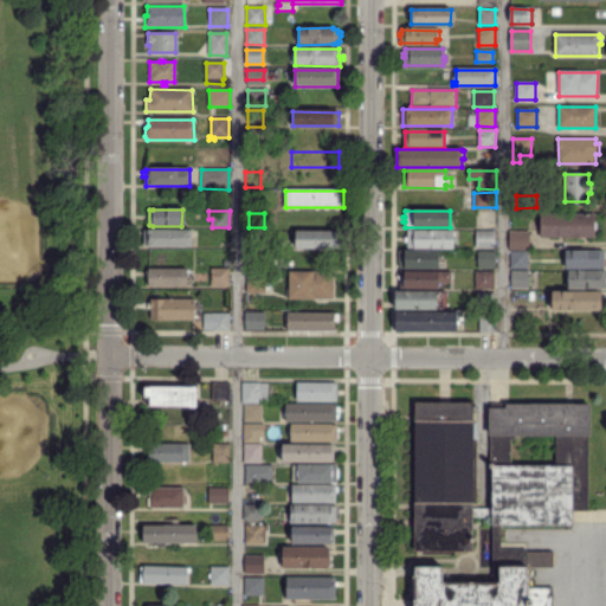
[(541,237),(541,216),(594,216),(594,225),(597,225),(597,231),(593,231),(593,237),(541,237)]
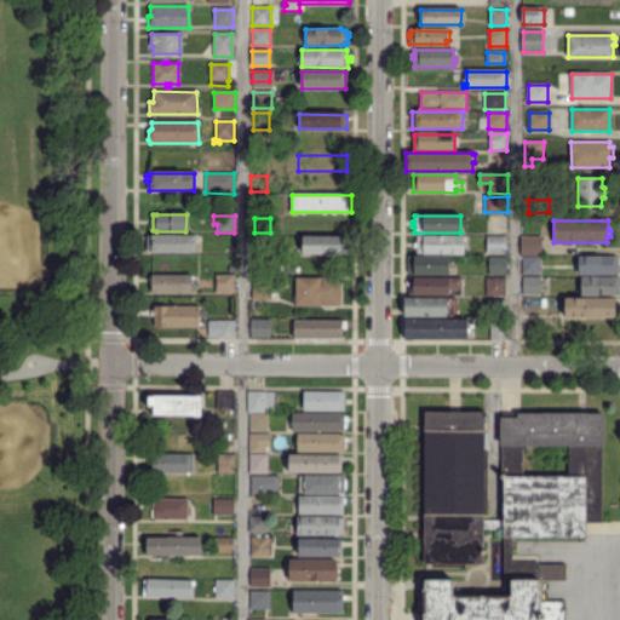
[(194,252),(148,252),(148,235),(195,235),(194,252)]
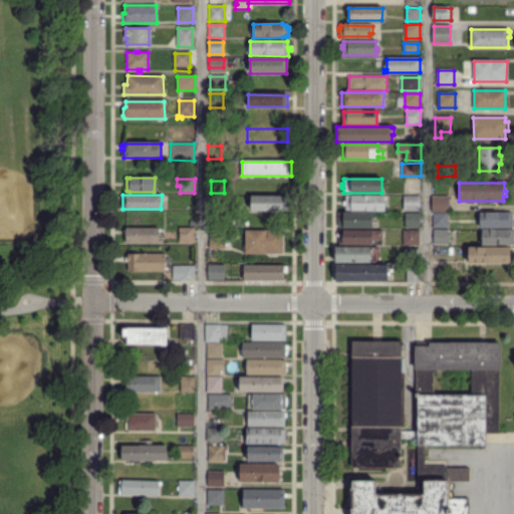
[(251,211),(251,197),(288,198),(288,211),(251,211)]
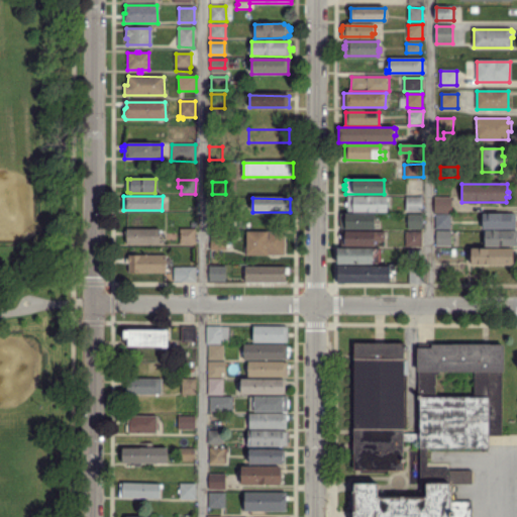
[(386,212),(348,211),(348,207),(347,207),(345,207),(345,203),(347,203),(347,198),(386,198),(386,204),(390,204),(390,208),(386,208),(386,212)]
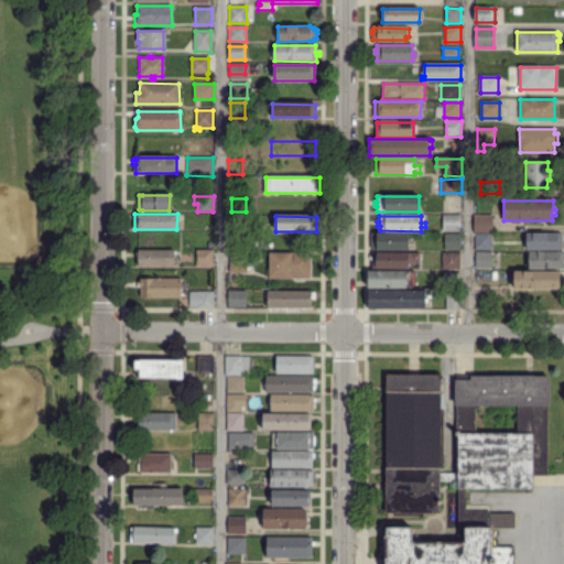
[(459,230),(443,230),(443,216),(459,216),(459,230)]
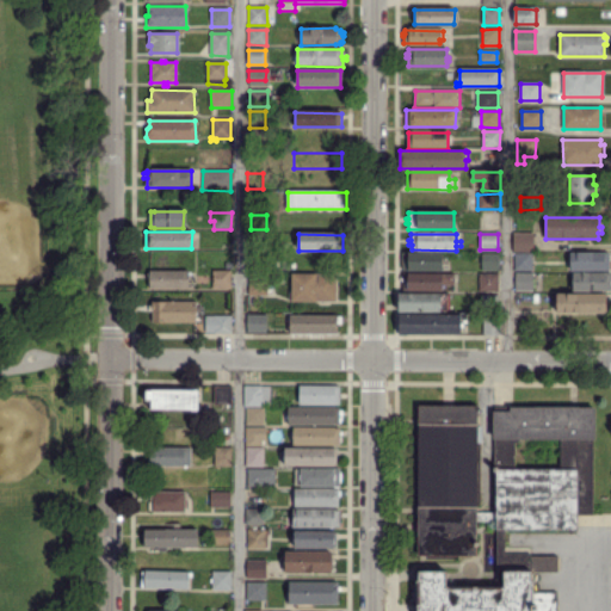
[(532,252),(514,252),(514,234),(532,234),(532,252)]
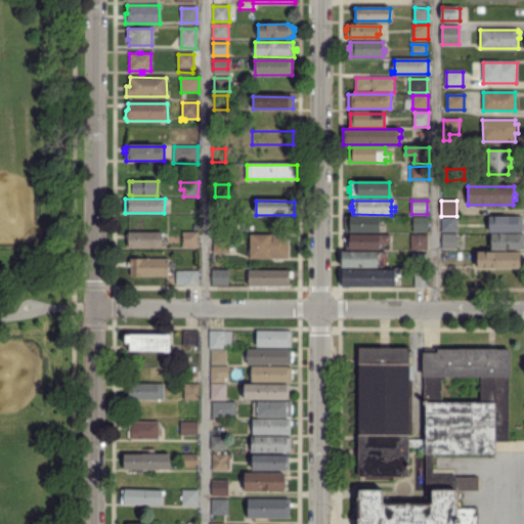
[(489,231),(489,218),(522,217),(522,220),(523,220),(523,225),(522,225),(522,231),(489,231)]
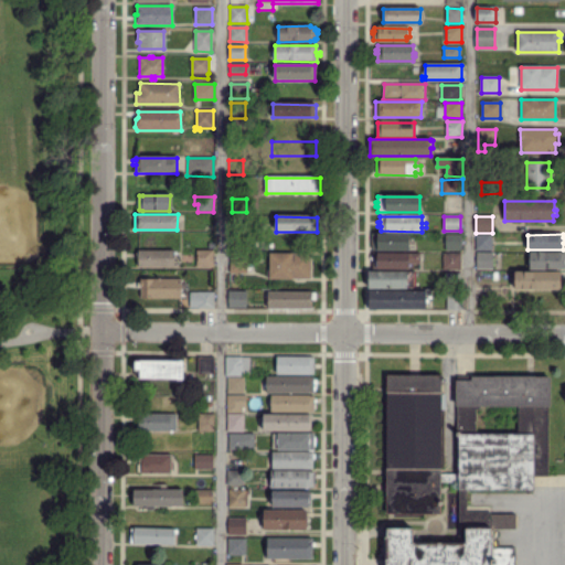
[(372,251),(372,235),(408,235),(408,251),(372,251)]
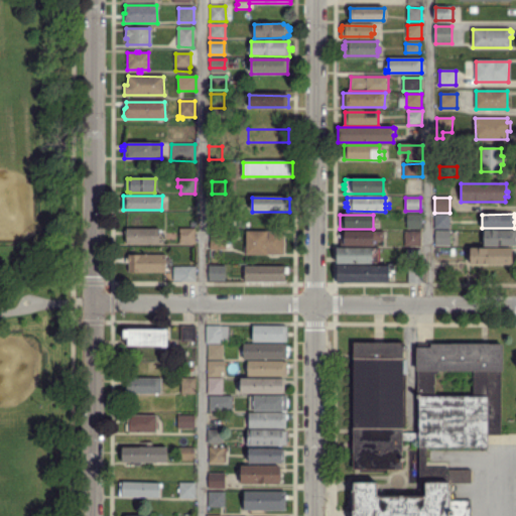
[(420,228),(407,228),(407,215),(421,215),(420,228)]
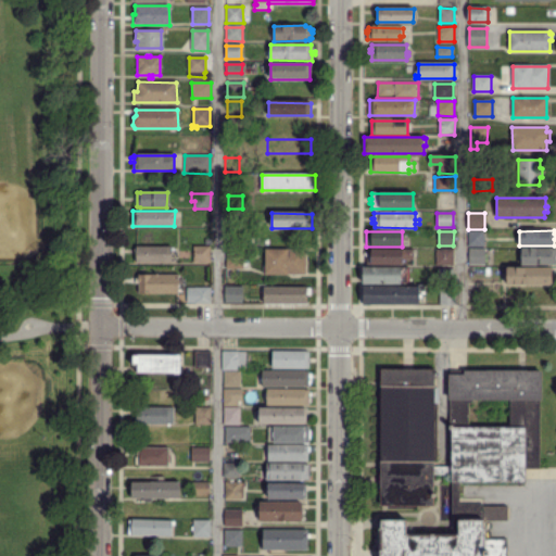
[(483,245),(469,245),(469,231),(483,231),(483,245)]
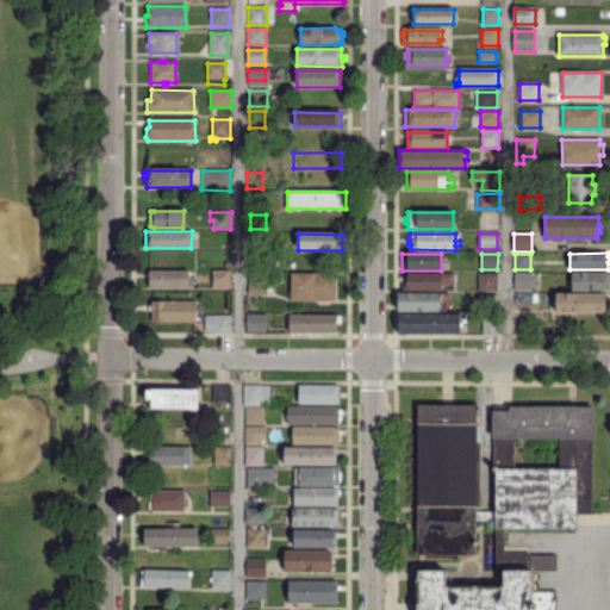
[(187,288),(149,287),(149,271),(187,271),(187,288)]
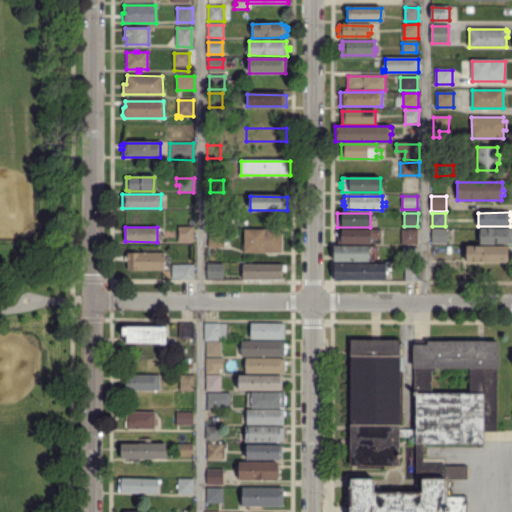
[(193,242),(179,242),(179,227),(193,227),(193,242)]
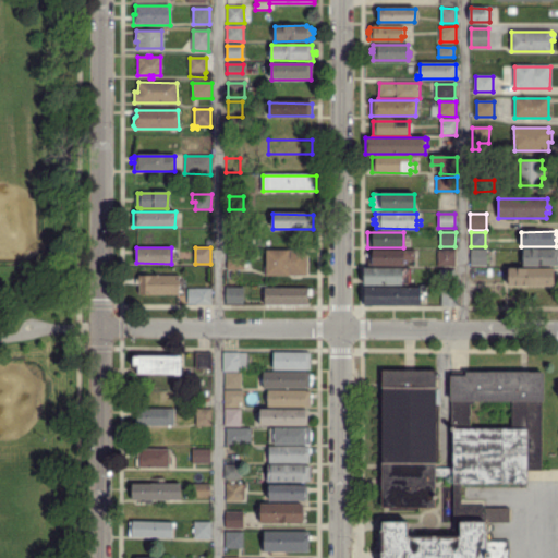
[(267,276),(267,251),(307,251),(306,276),(267,276)]
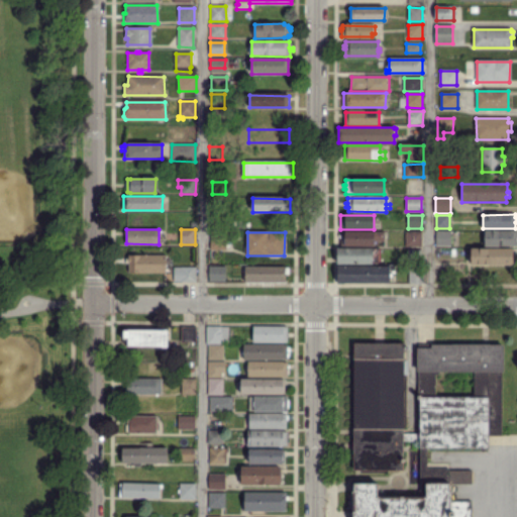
[(374,246),(341,246),(341,238),(339,238),(339,235),(341,236),(341,232),(387,232),(387,236),(384,236),(384,241),(374,241),(374,246)]
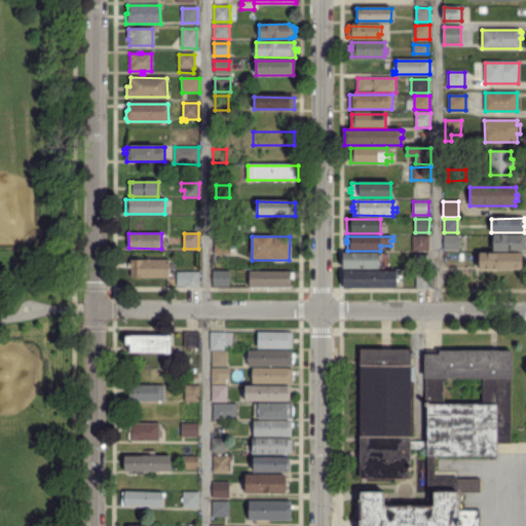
[(459,250),(444,250),(444,236),(459,236),(459,250)]
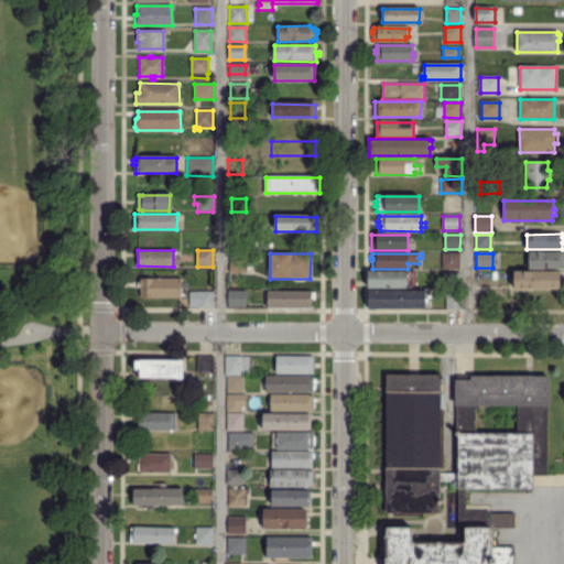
[(563,264),(563,269),(527,269),(527,253),(563,253),(563,264)]
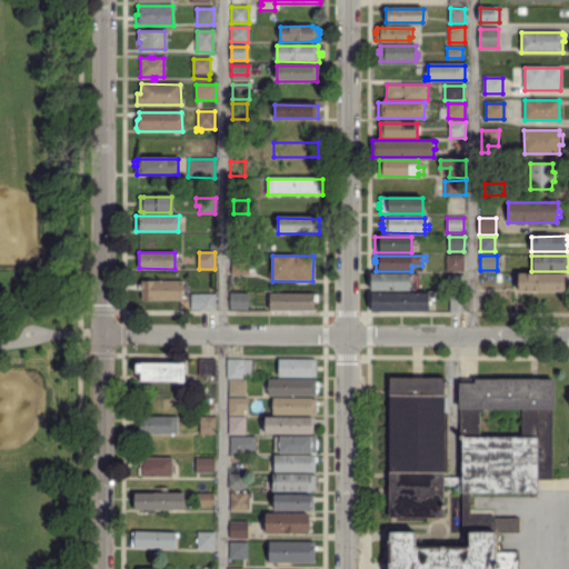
[(447,270),(447,257),(463,257),(463,270),(447,270)]
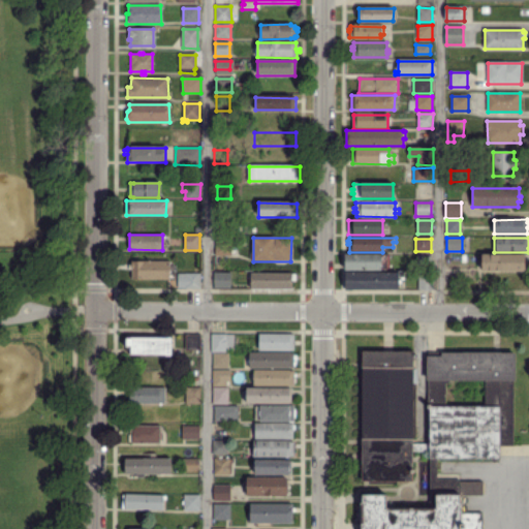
[(524,271),(483,270),(481,255),(524,255),(524,271)]
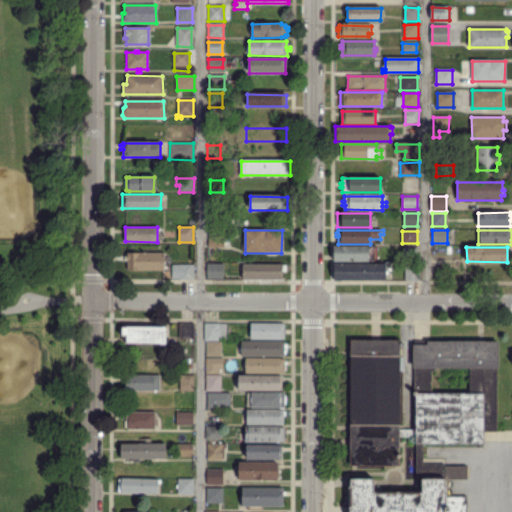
[(374,262),(335,262),(335,248),(374,248),(374,262)]
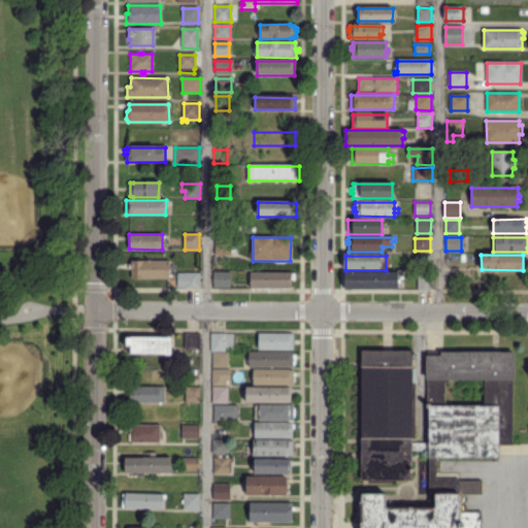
[(430,266),(416,265),(416,256),(430,256),(430,266)]
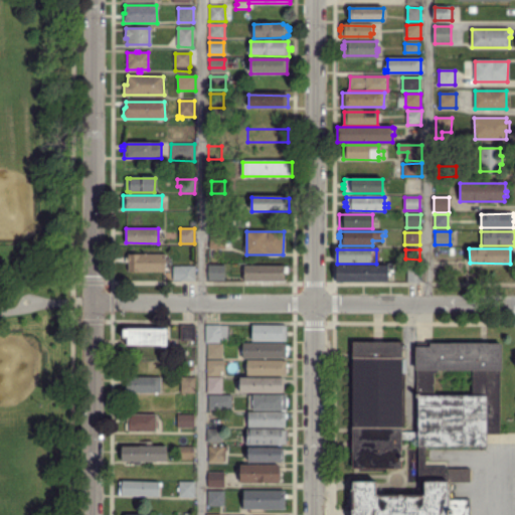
[(169,271),(165,271),(165,270),(129,270),(129,263),(126,263),(126,259),(128,259),(128,254),(164,254),(164,268),(169,268),(169,271)]
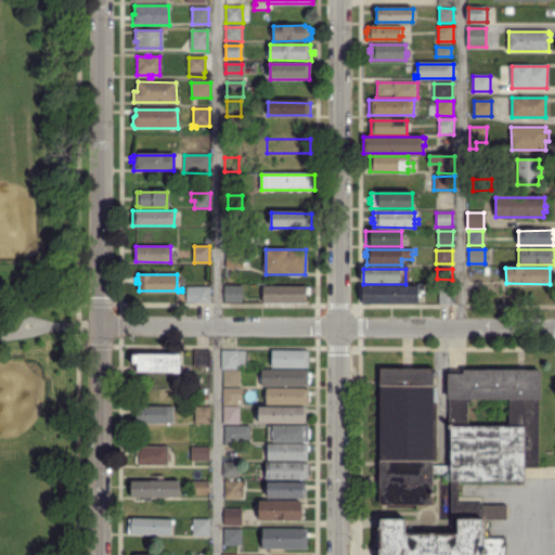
[(241,300),(223,300),(223,285),(241,285),(241,300)]
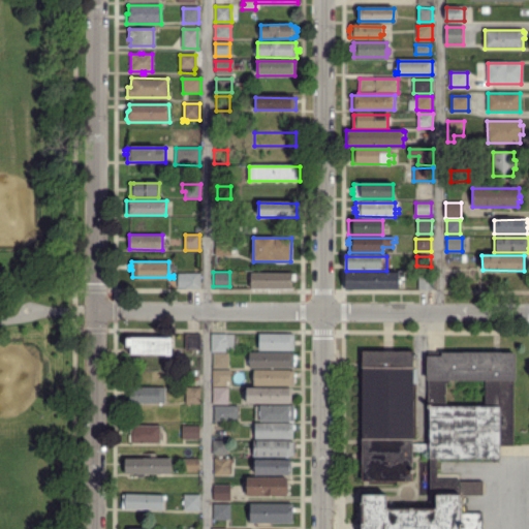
[(346,289),(346,273),(397,274),(397,272),(404,272),(403,280),(399,280),(399,289),(346,289)]
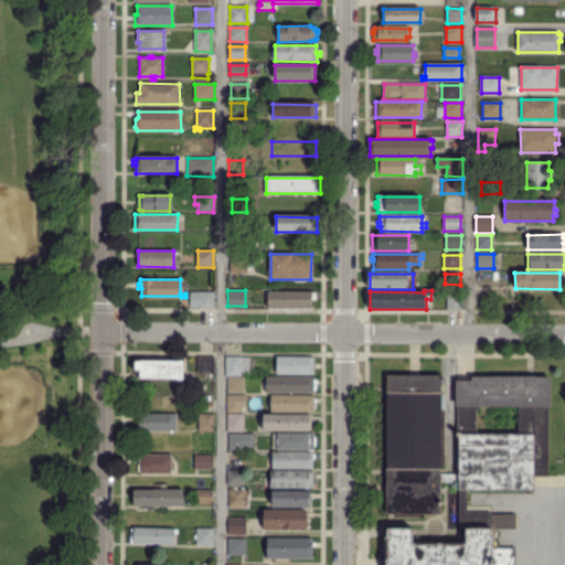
[(189,307),(189,291),(213,291),(213,307),(189,307)]
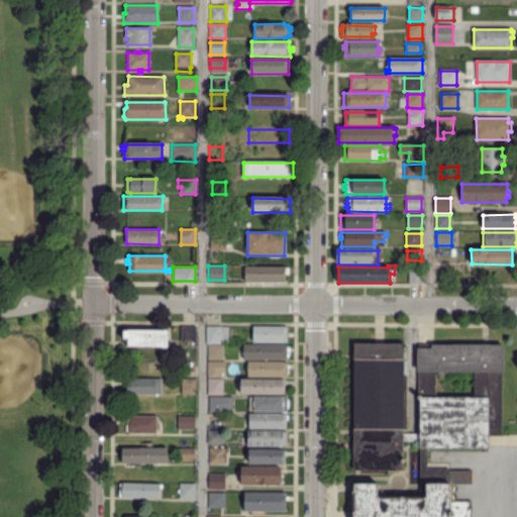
[(245,283),(245,267),(285,268),(285,269),(289,269),(289,275),(285,275),(285,283),(245,283)]
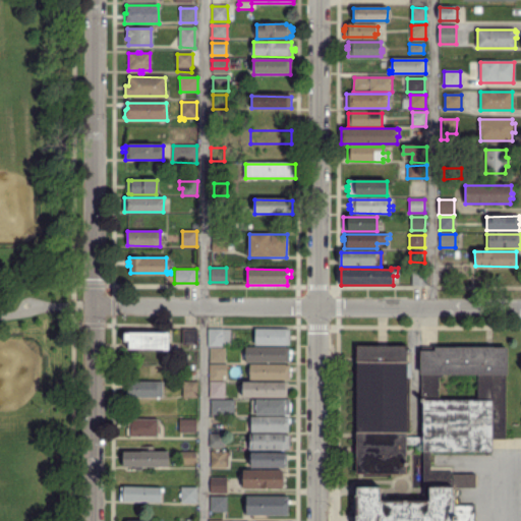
[(426,285),(412,285),(412,270),(426,270),(426,285)]
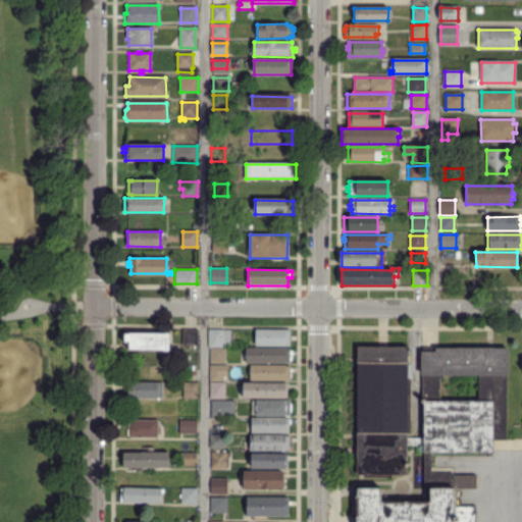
[(197,345),(184,345),(184,330),(197,331),(197,345)]
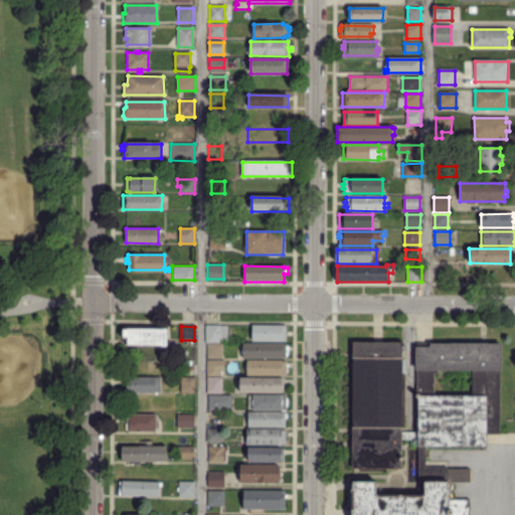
[(220,343),(207,343),(207,326),(219,326),(219,327),(226,327),(226,341),(220,341),(220,343)]
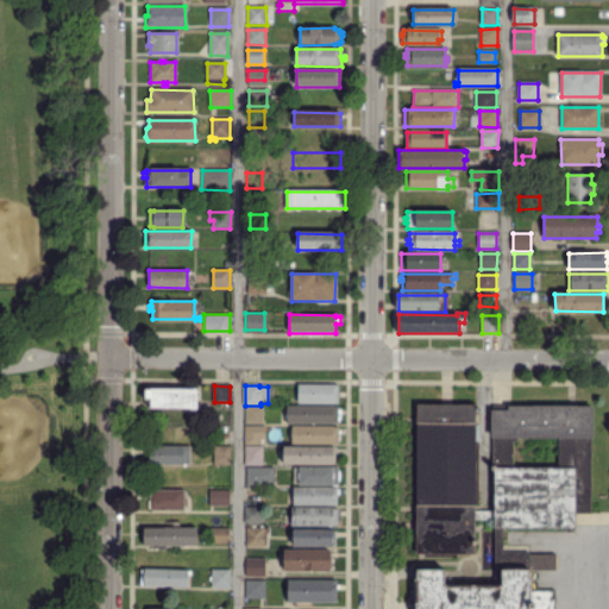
[(337,402),(299,402),(299,385),(337,385),(337,402)]
